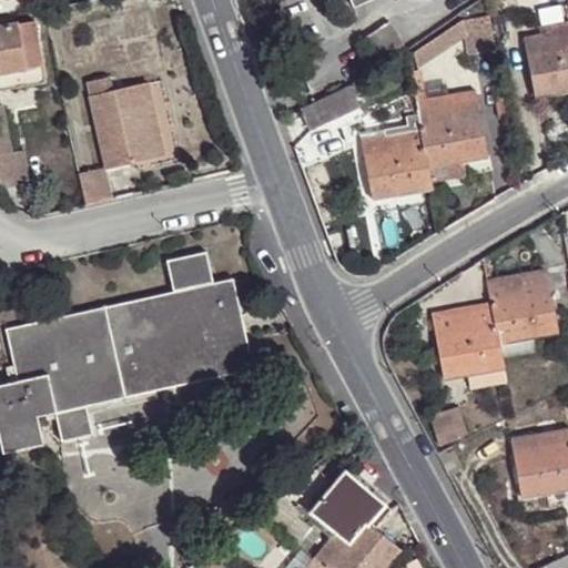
[(344,0),(348,11),(374,0),(344,0)]
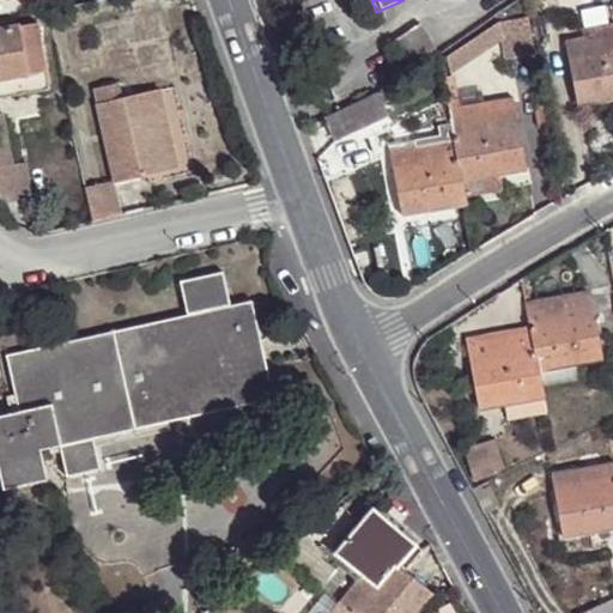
[(19,24),(18,17),(0,20),(0,29),(19,26),(19,24)]
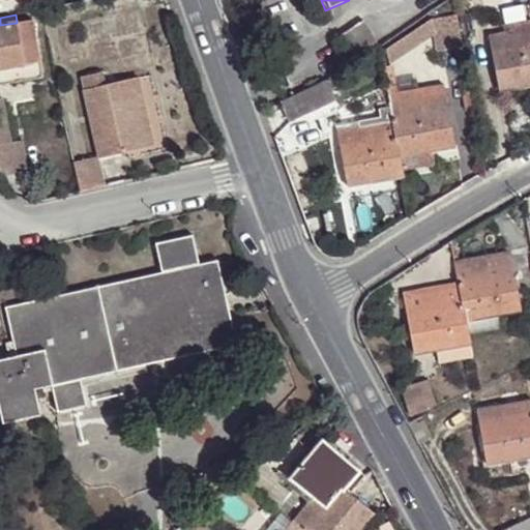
[(433,19),(386,50),(390,63),(435,33),(438,49),(462,45),(457,15),(433,19)]
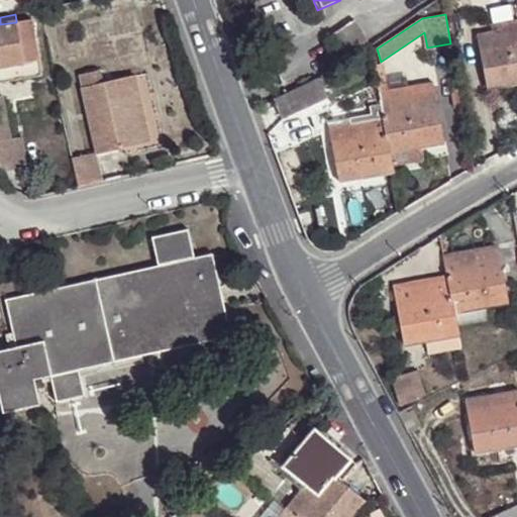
[(16,22),(0,24),(0,81),(43,75),(34,18),(16,20),(16,22)]
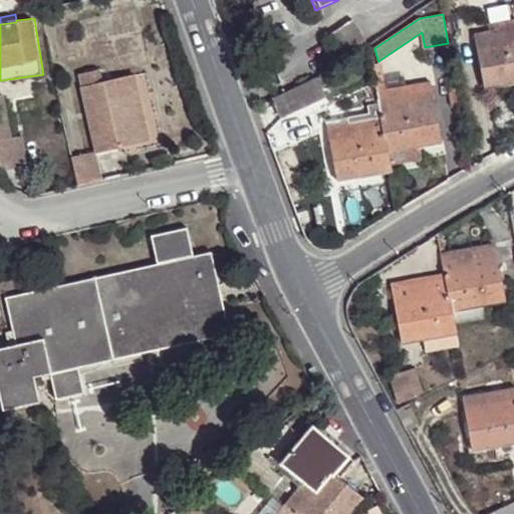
[(513,22),(498,25),(499,31),(478,34),(486,87),(510,83),(509,79),(513,78),(513,22)]
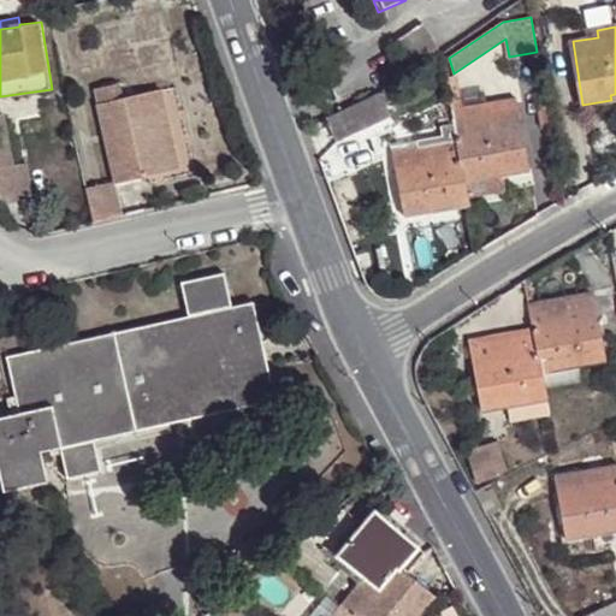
[(388,53),(397,67),(425,48),(416,35),(388,53)]
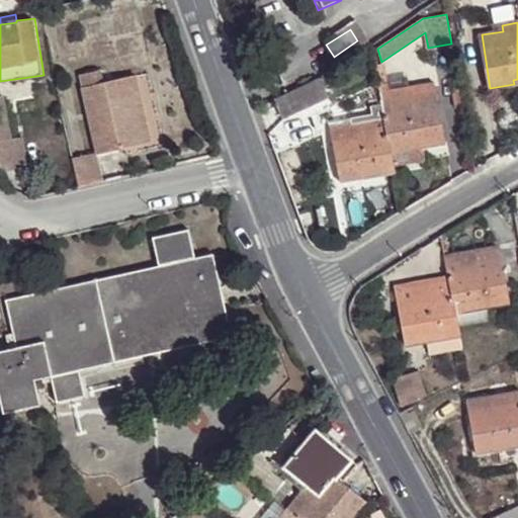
[(334,57),(341,69),(364,53),(357,40),(334,57)]
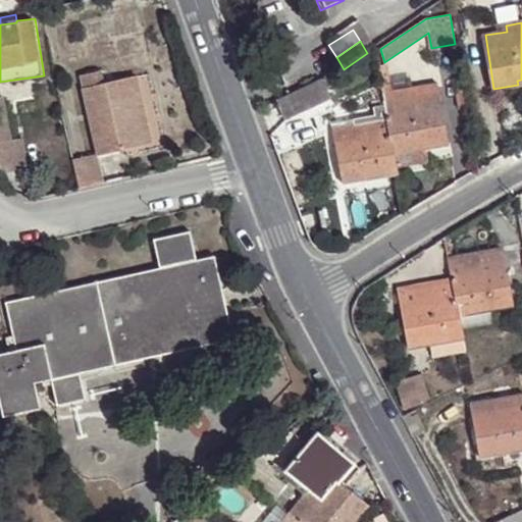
[(135,112),(144,110),(137,77),(82,89),(96,157),(142,147),(135,112)]
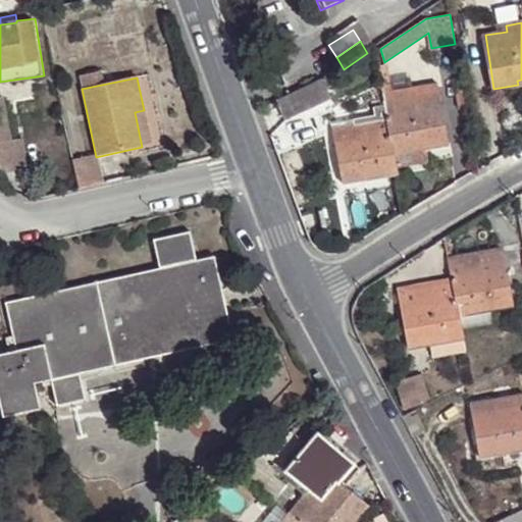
[(384,92),(385,101),(441,92),(439,84),(384,92)]
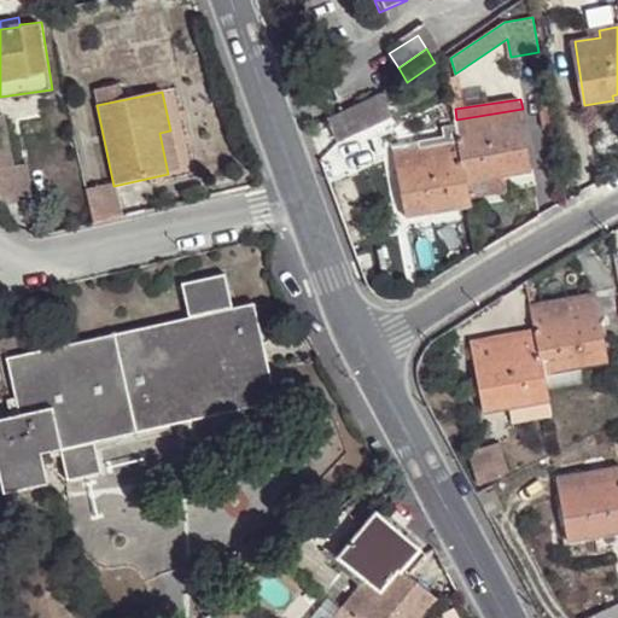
[(344,115),(330,121),(339,140),(384,121),(375,100),(355,110),(344,115)]
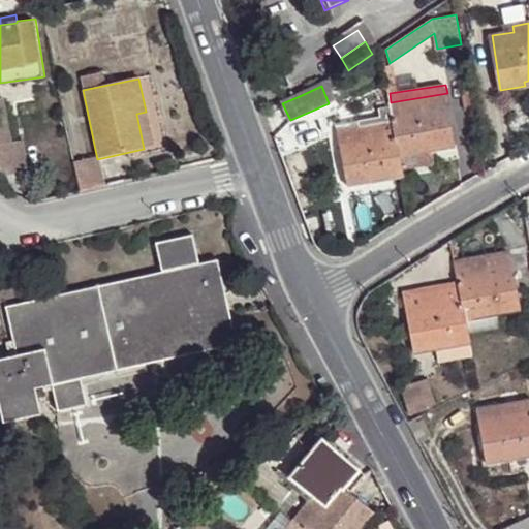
[(447,93),(391,102),(392,105),(400,155),(431,150),(455,146),(447,93)]
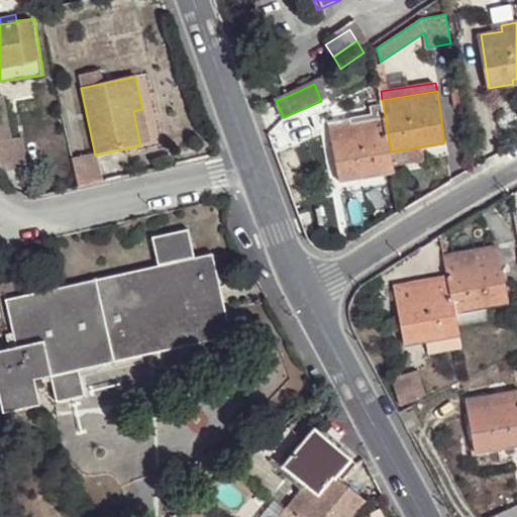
[(35,96),(12,99),(15,116),(38,113),(35,96)]
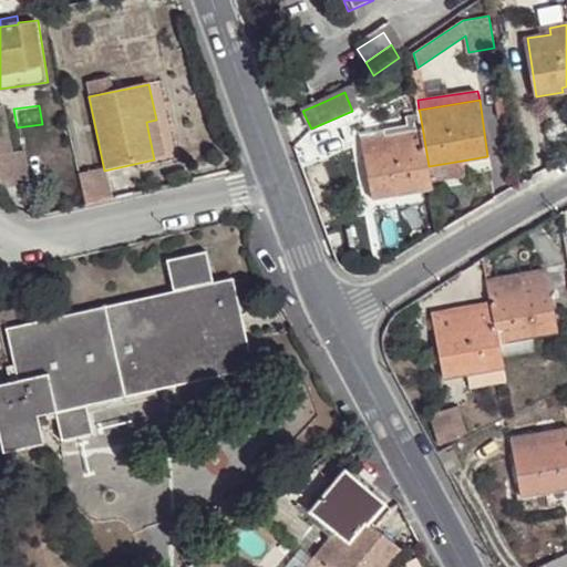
[(429,166),(420,113),(409,115),(411,125),(385,127),(389,137),(361,141),(371,198),(401,194),(401,192),(431,186),(430,181),(429,166)]
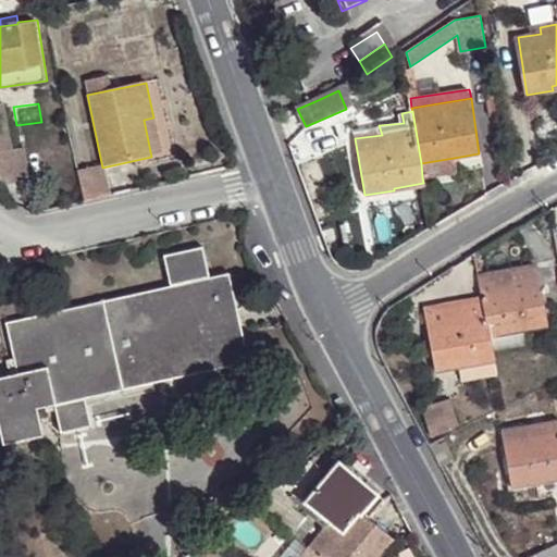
[(161,155),(153,118),(144,120),(151,157),(161,155)]
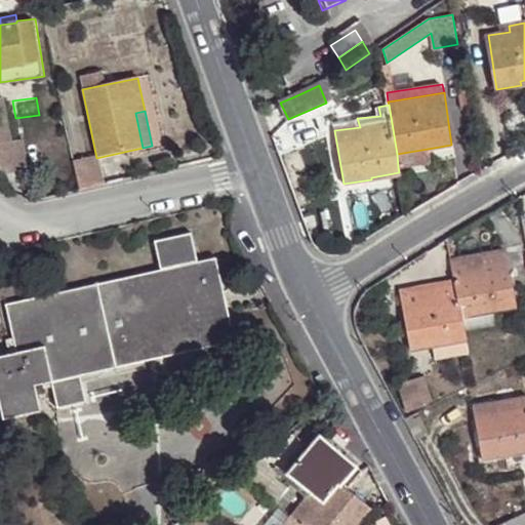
[(0,123),(0,143),(11,140),(7,123),(6,123),(0,123)]
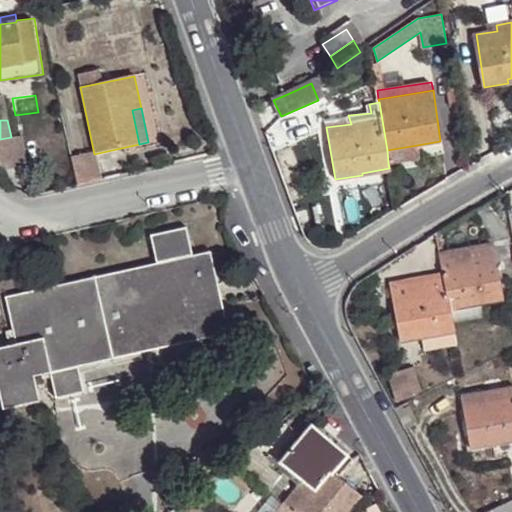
[(0,139),(0,171),(27,167),(26,135),(11,137),(0,139)]
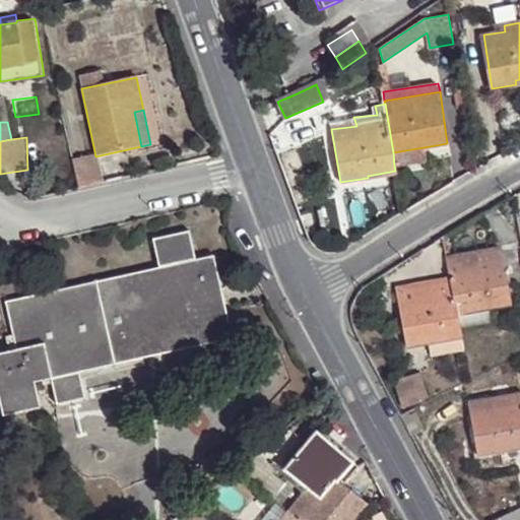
[(427,159),(424,147),(393,152),(394,166),(427,159)]
